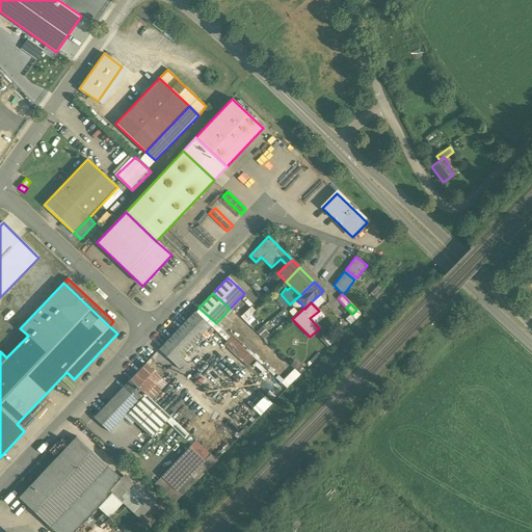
[(194,313),(159,350),(174,365),(180,358),(210,327),(194,313)]
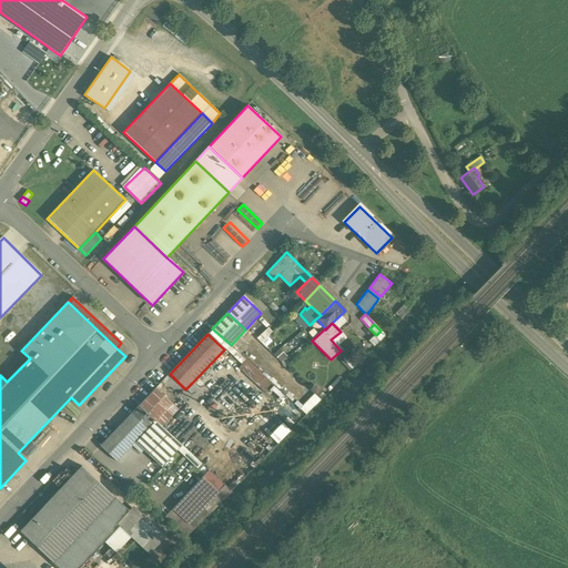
[(266,394),(275,385),(249,358),(240,367),(266,394)]
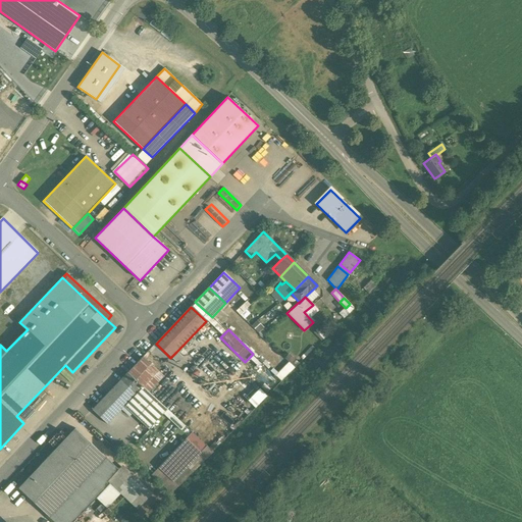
[(176,352),(170,358),(177,364),(183,358),(176,352)]
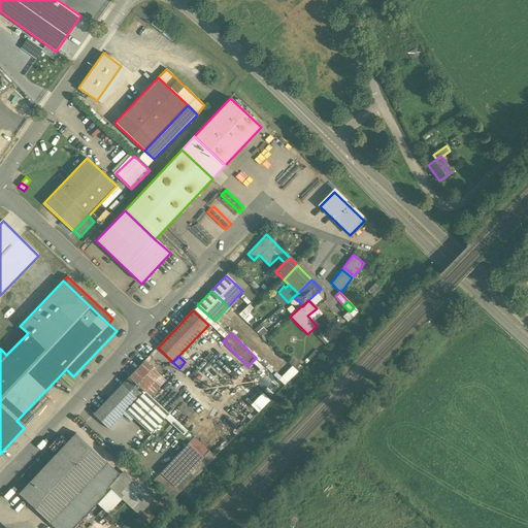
[(143,361),(129,377),(143,391),(144,391),(159,375),(143,361)]
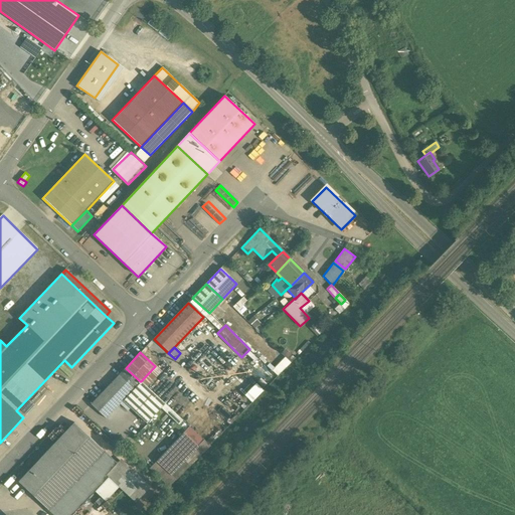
[(126,368),(91,404),(106,418),(120,403),(134,389),(140,381),(126,368)]
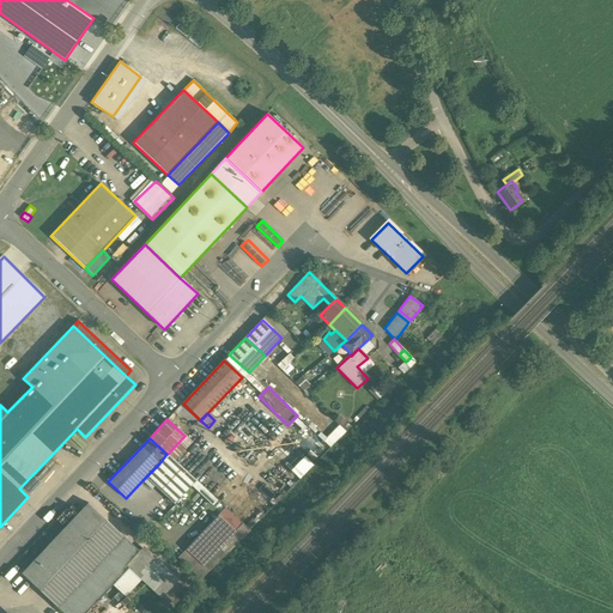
[(167,454),(159,463),(168,471),(175,462),(168,454),(167,454)]
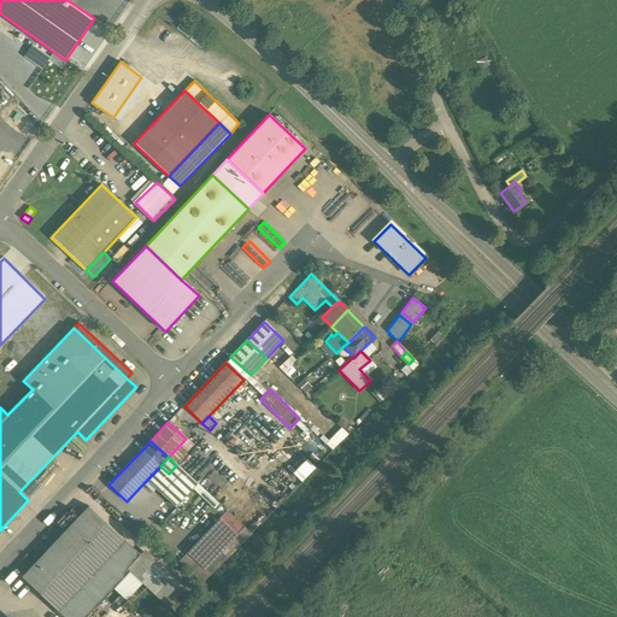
[(176,465),(169,474),(160,466),(144,483),(144,485),(147,481),(156,489),(175,507),(197,483),(176,465)]
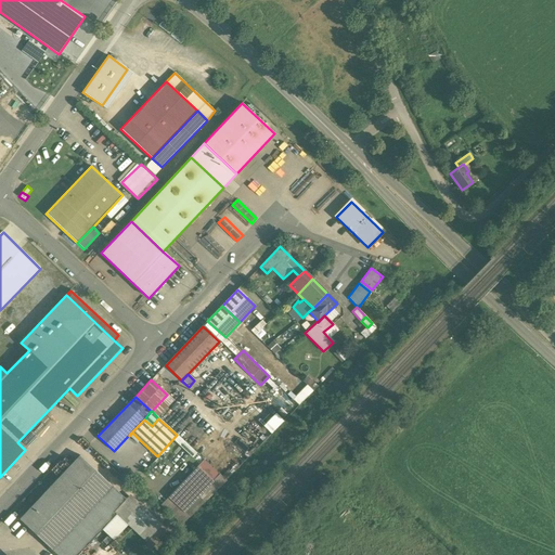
[(140,440),(132,433),(129,436),(137,442),(140,440)]
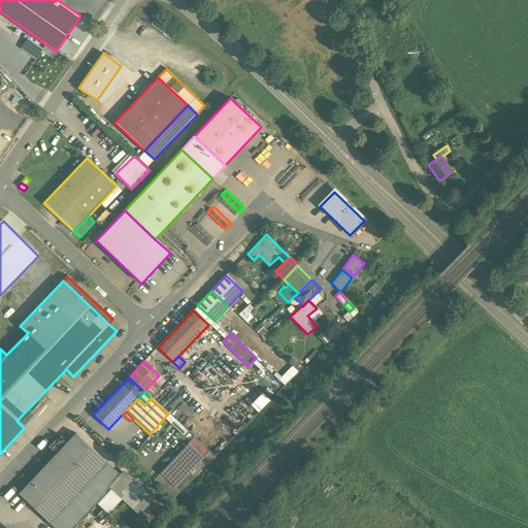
[(75,433),(19,494),(48,523),(106,462),(75,433)]
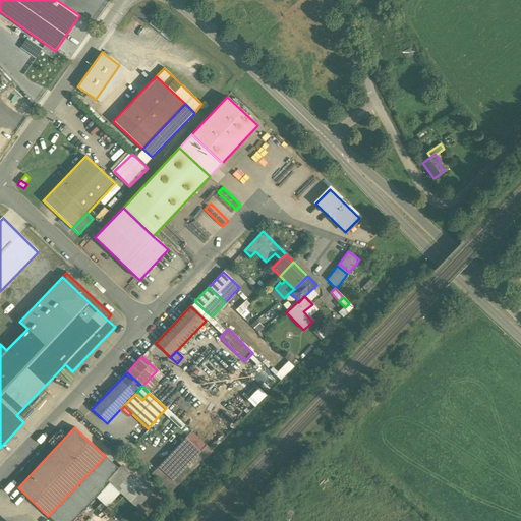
[(185,438),(158,467),(172,481),(200,452),(185,438)]
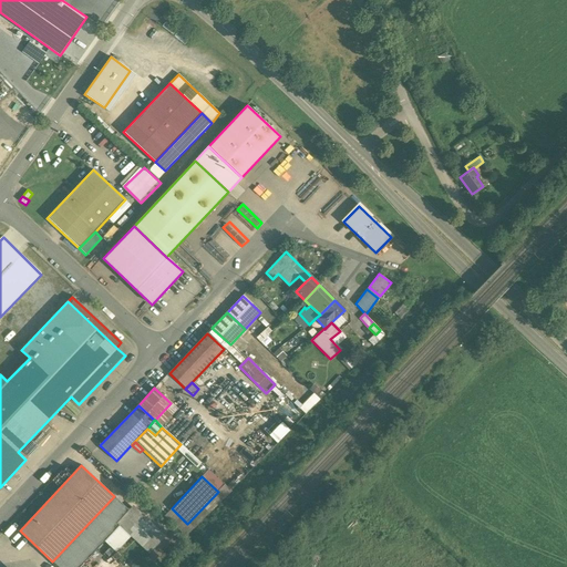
[(114,496),(52,562),(58,566),(79,566),(119,525),(116,523),(129,509),(114,496)]
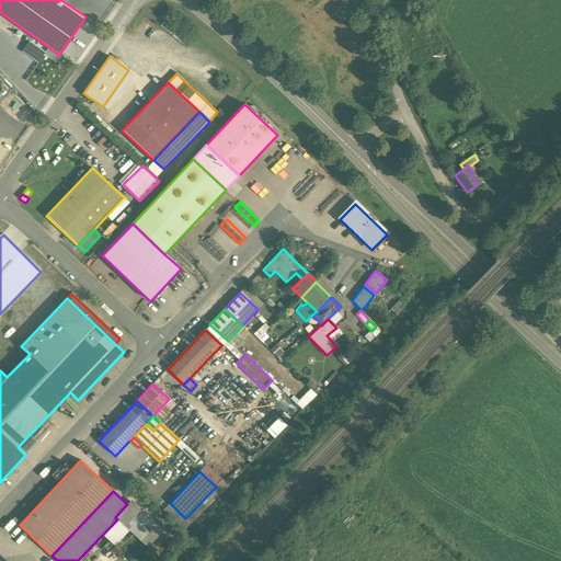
[(127,504),(115,517),(117,519),(147,547),(163,530),(159,526),(155,530),(127,504)]
